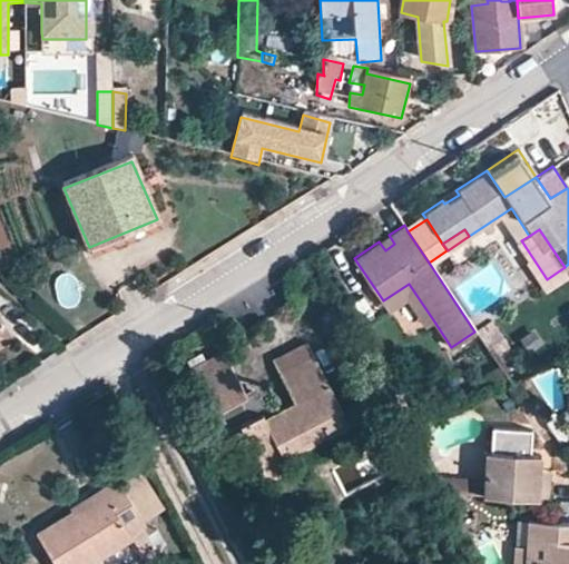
[(394,244),(389,235),(379,241),(385,250),(394,244)]
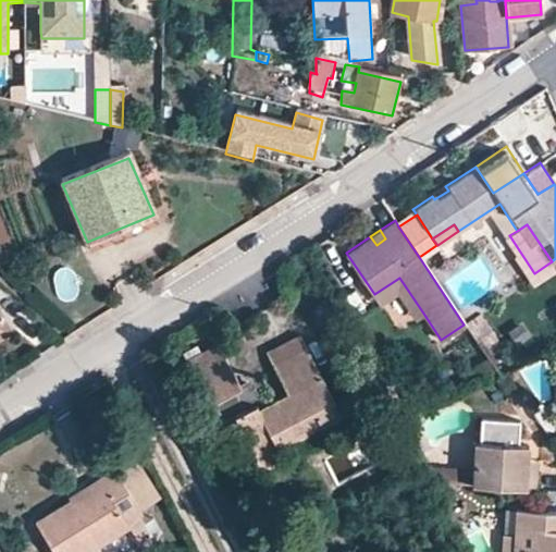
[(424,315),(399,278),(374,294),(382,306),(395,296),(412,322),(424,315)]
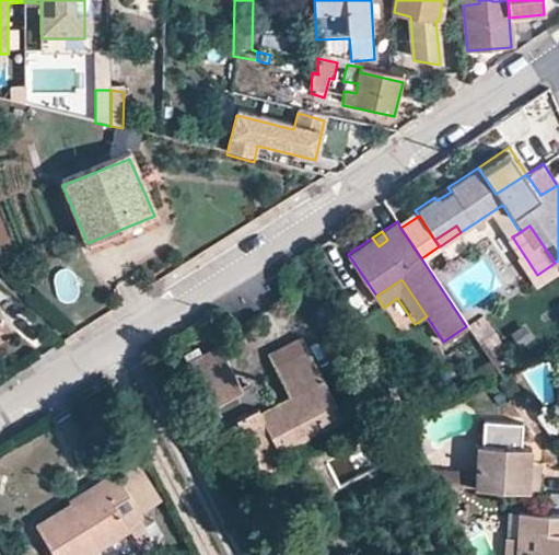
[(0,340),(13,333),(0,312),(0,340)]
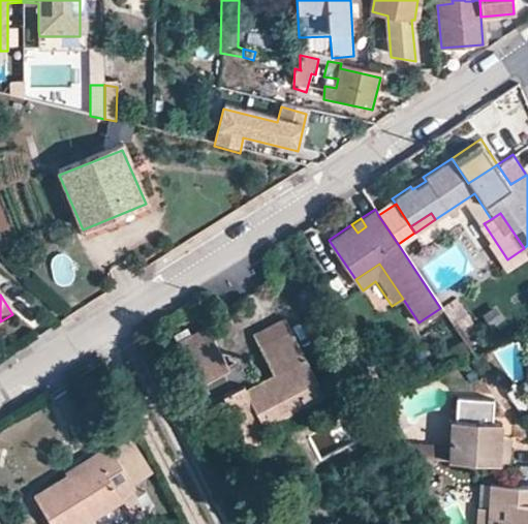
[(455,299),(440,308),(462,339),(476,330),(455,299)]
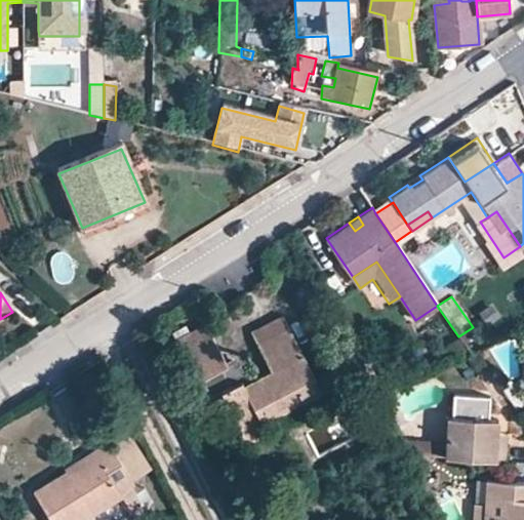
[(178,348),(197,384),(226,369),(204,326),(188,334),(191,342),(178,348)]
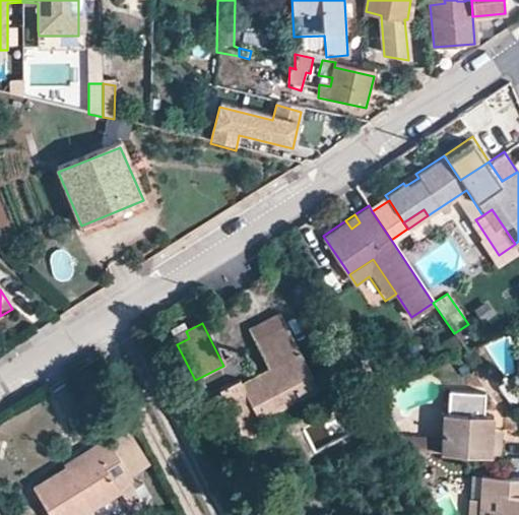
[(267,369),(299,352),(284,327),(254,342),(267,369)]
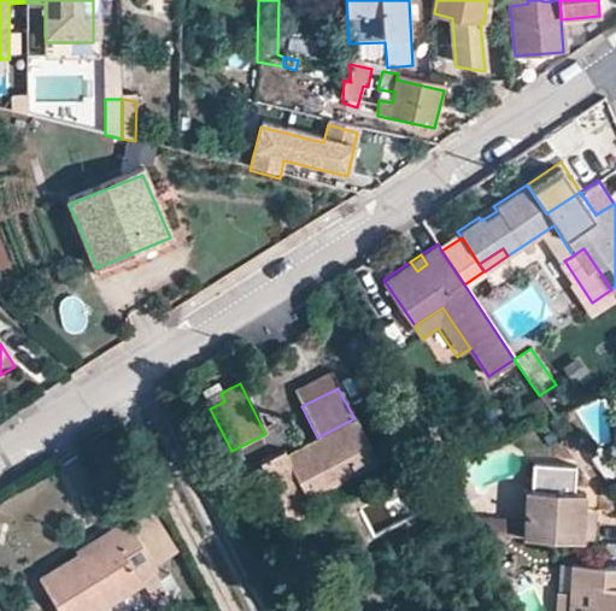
[(210,409),(224,401),(221,393),(205,400),(210,409)]
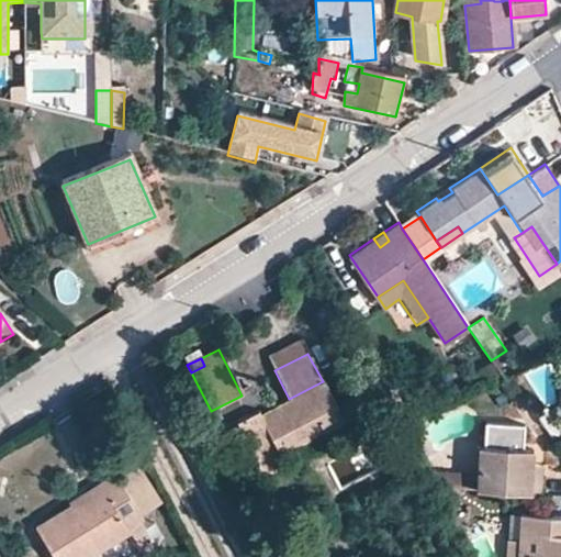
[(296,448),(344,423),(338,412),(323,381),(289,399),(273,408),(278,416),(276,418),(273,414),(269,411),(266,411),(264,414),(264,418),(264,420),(264,424),(257,411),(251,414),(244,419),(237,422),(259,465),(259,475),(284,461),(282,456),(279,449),(294,442),(296,448)]
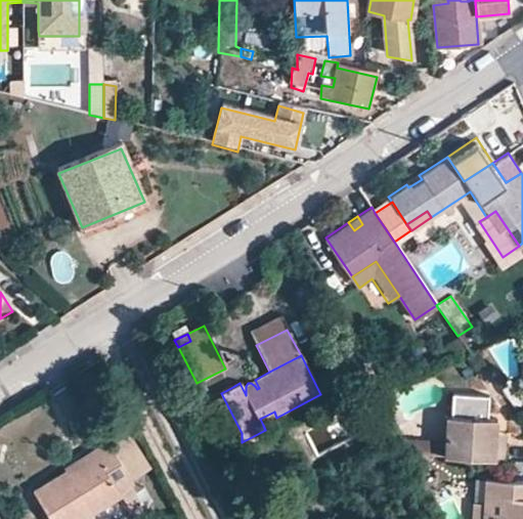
[(391,374),(396,385),(407,380),(402,369),(391,374)]
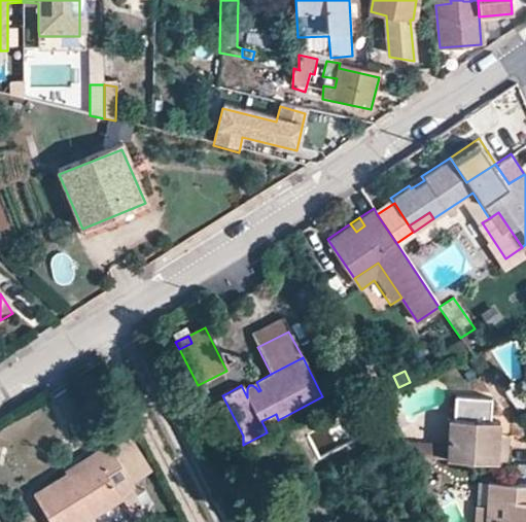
[(377,388),(380,395),(391,391),(387,383),(377,388)]
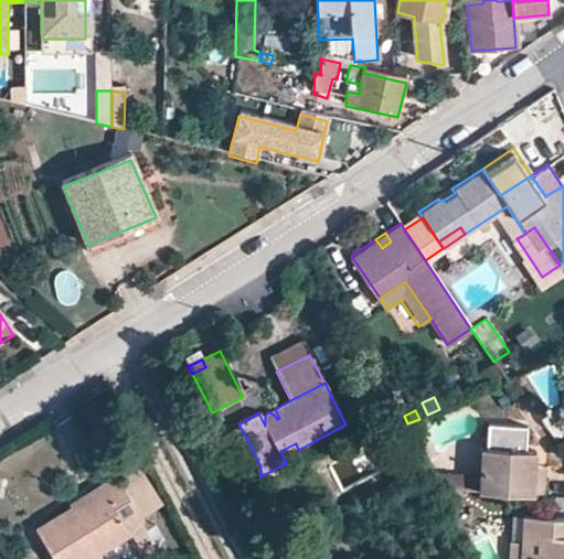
[(296,443),(280,451),(284,458),(298,450),(296,443)]
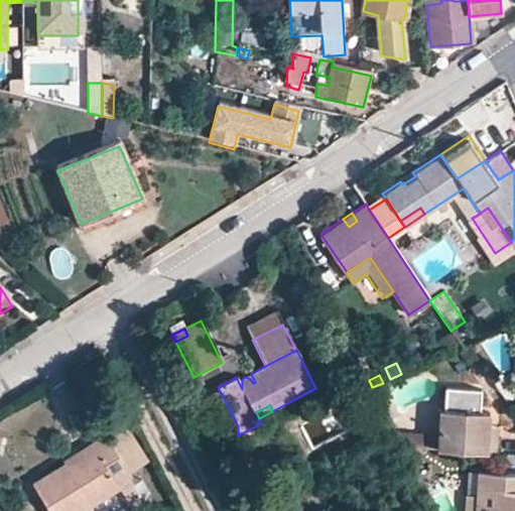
[(441,413),(438,451),(497,455),(499,436),(487,436),(487,428),(488,416),(441,413)]
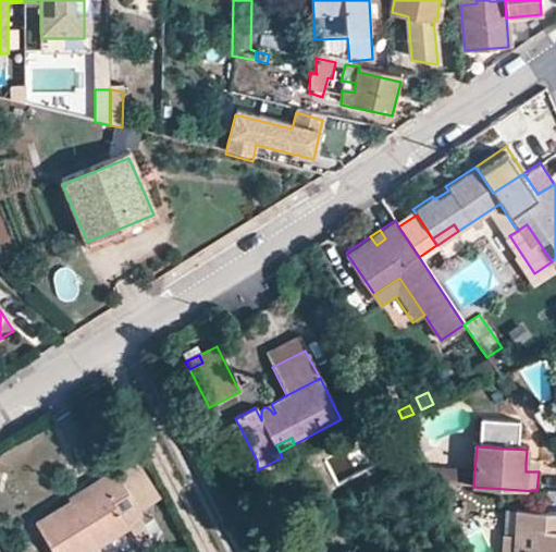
[(282,457),(257,470),(258,479),(286,464),(282,457)]
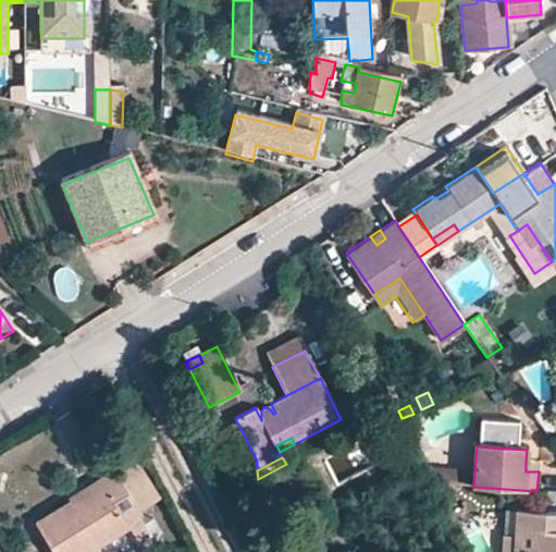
[(399,463),(403,476),(410,474),(406,461),(399,463)]
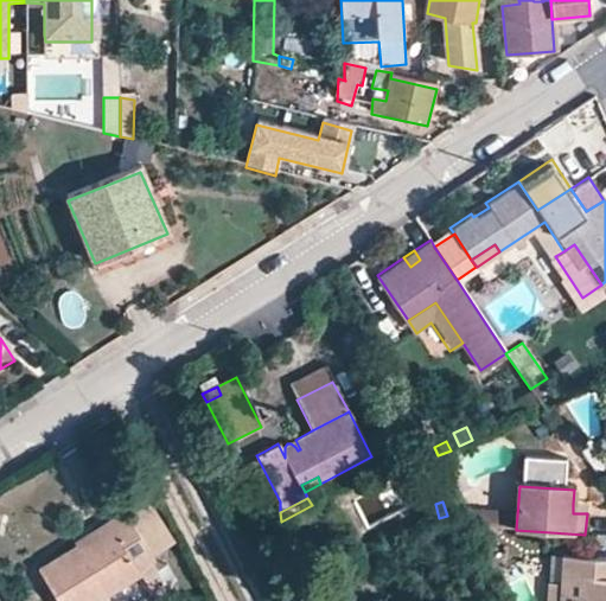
[(573,513),(587,513),(587,504),(573,504),(573,513)]
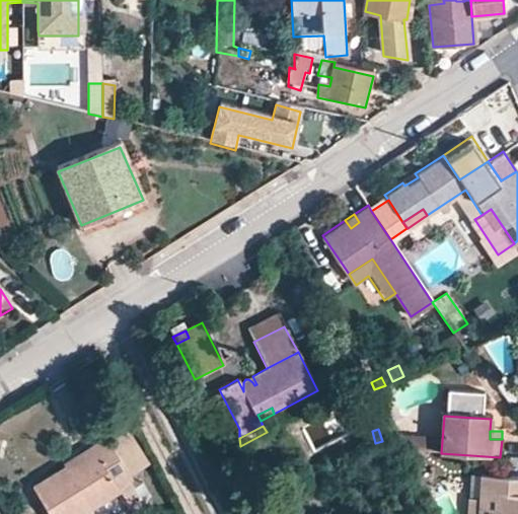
[(129,486),(133,483),(105,439),(89,449),(94,455),(67,473),(65,468),(32,488),(44,505),(49,513),(141,513),(145,511),(129,486)]
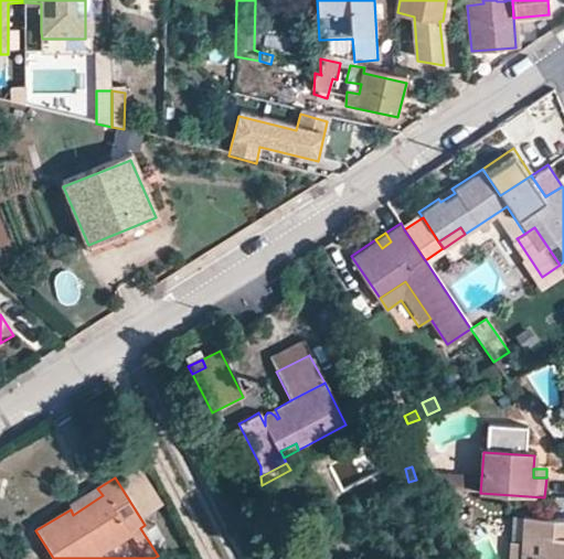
[(73,515),(103,495),(97,488),(67,506),(71,509),(73,515)]
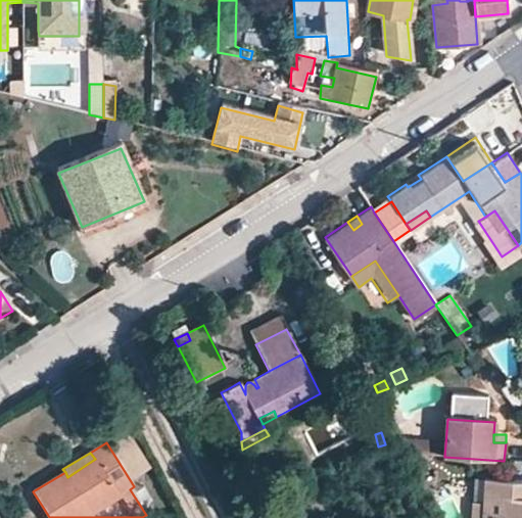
[(359,469),(374,467),(373,459),(359,462),(359,469)]
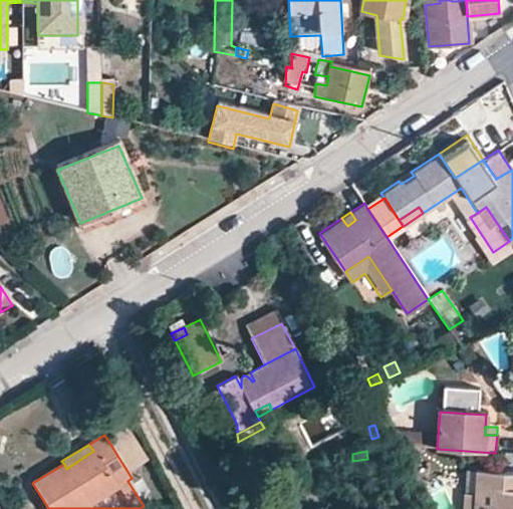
[(476,497),(475,508),(512,508),(512,475),(478,473),(476,497)]
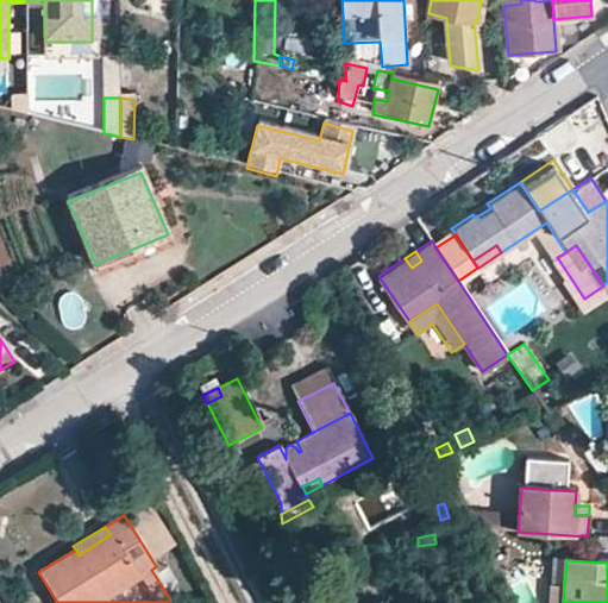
[(563,602),(564,589),(550,588),(549,602),(563,602)]
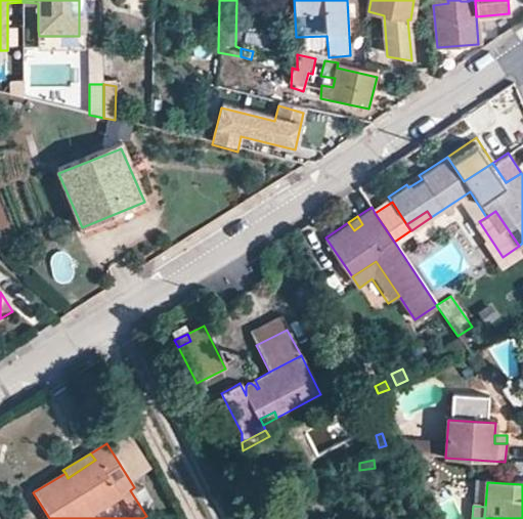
[(49,518),(44,510),(38,515),(40,518),(49,518)]
